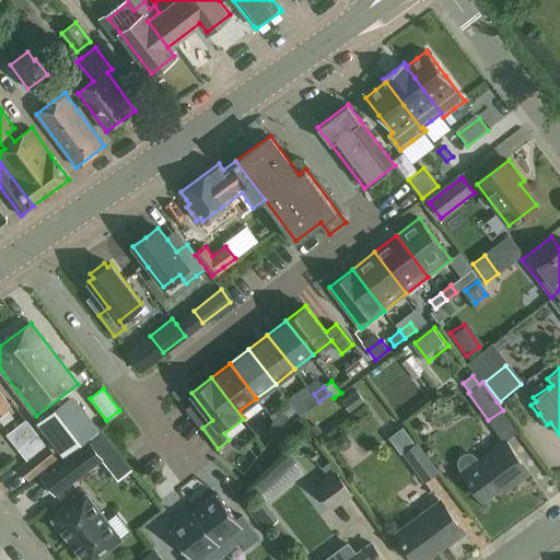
[(349,410),(363,399),(357,392),(342,403),(349,410)]
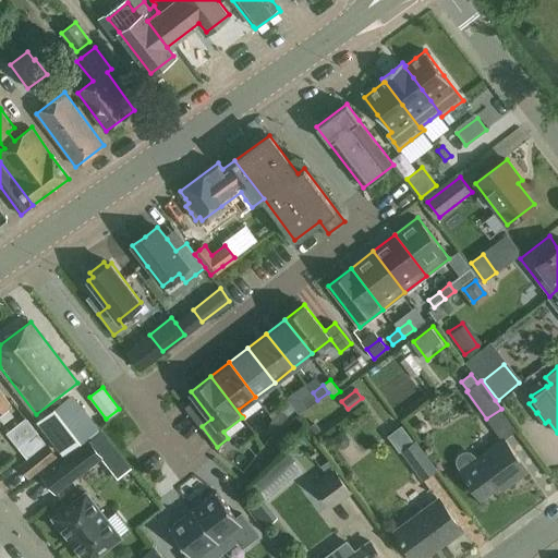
[(41,427),(40,428),(59,453),(60,453),(63,457),(100,425),(72,391),(37,422),(41,427)]
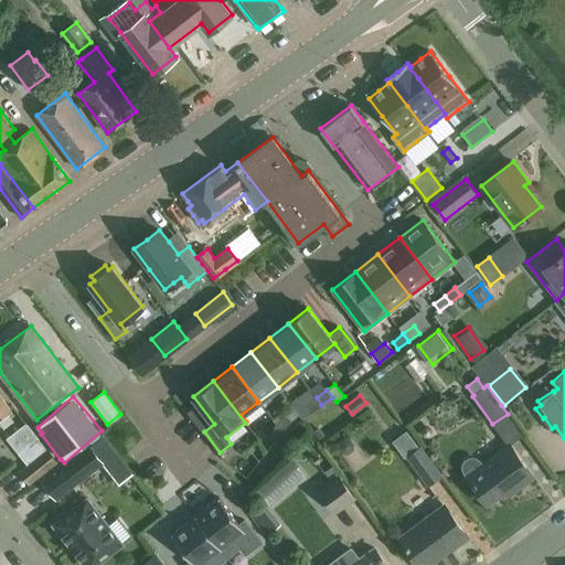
[(321,405),(317,397),(306,406),(311,413),(321,405)]
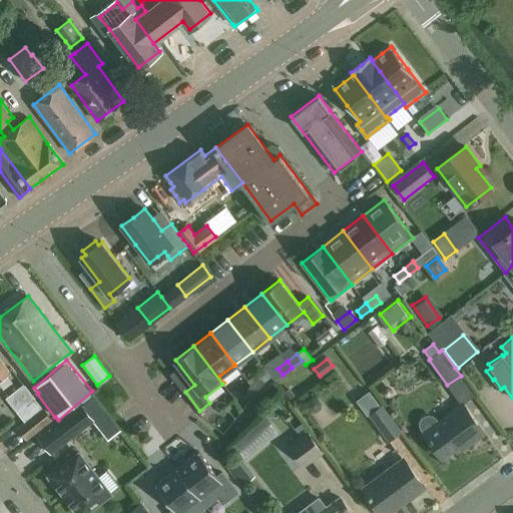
[(258,391),(266,382),(259,377),(251,386),(258,391)]
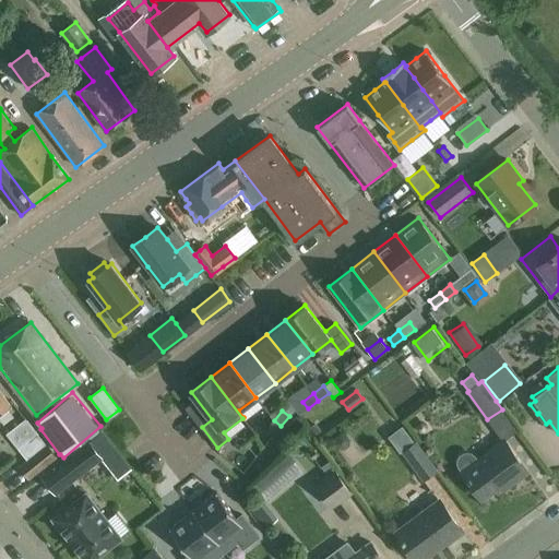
[(281,426),(274,420),(265,430),(273,436),(281,426)]
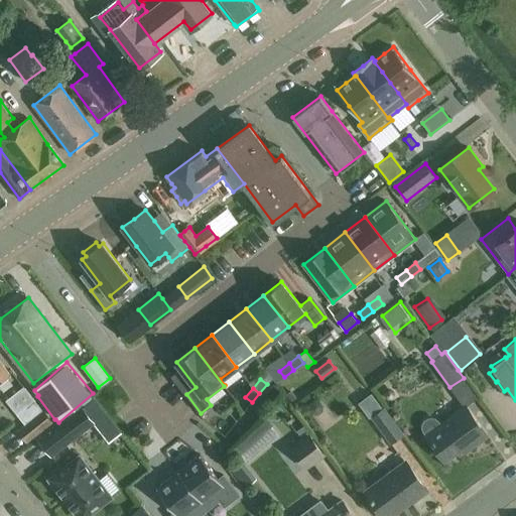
[(371,389),(365,394),(358,399),(367,411),(380,401),(371,389)]
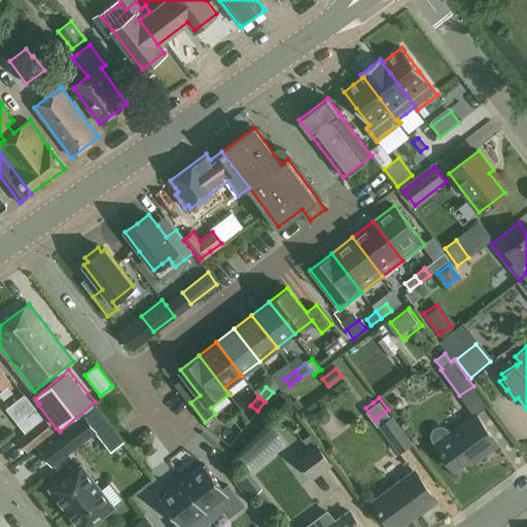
[(56,428),(38,405),(16,423),(26,433),(16,441),(27,453),(56,428)]
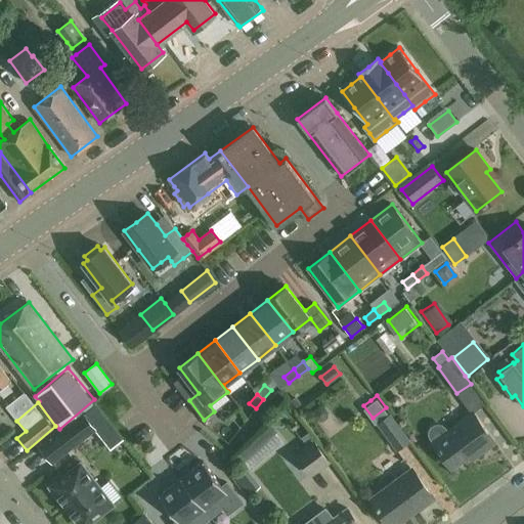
[(377,424),(397,451),(411,440),(391,412),(388,415),(385,409),(376,417),(380,422),(377,424)]
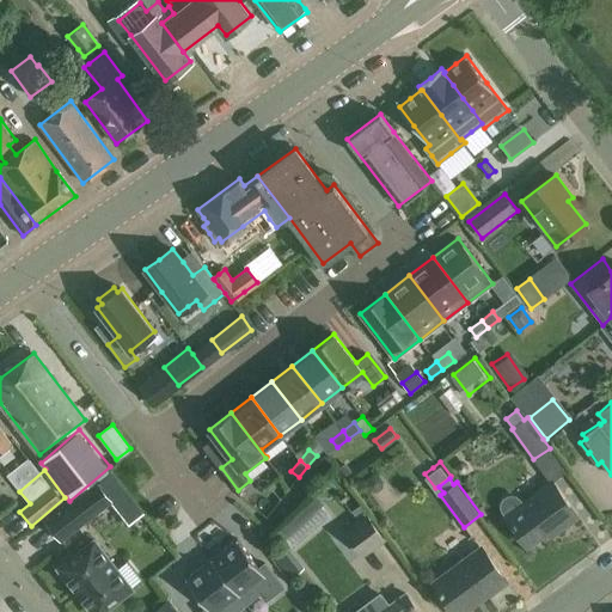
[(577,515),(552,482),(552,481),(550,483),(524,502),(521,499),(518,496),(512,495),(507,496),(503,499),(501,503),(501,507),(502,512),(506,516),(527,546),(550,530),(554,533),(577,515)]
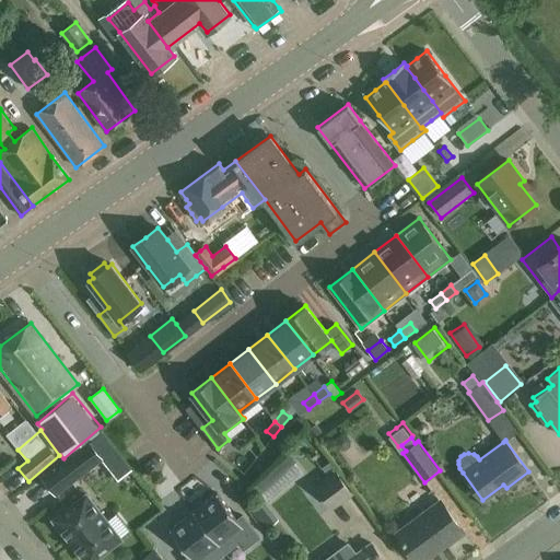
[(101,458),(89,443),(61,465),(73,480),(101,458)]
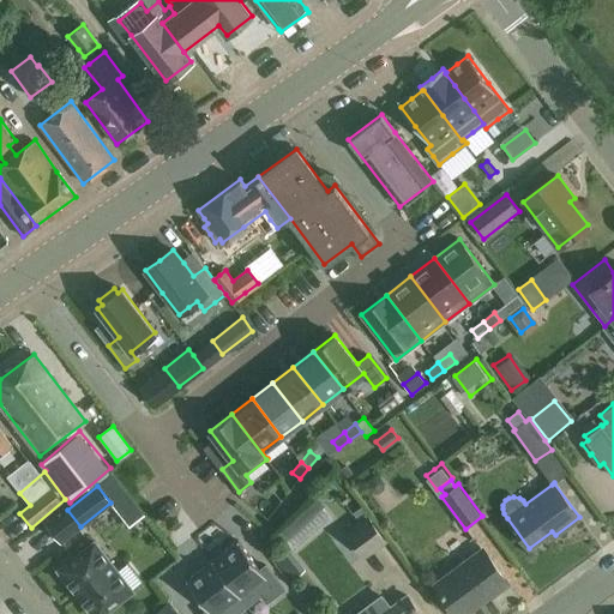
[(325,505),(318,497),(298,513),(277,531),(286,540),(306,523),(325,505)]
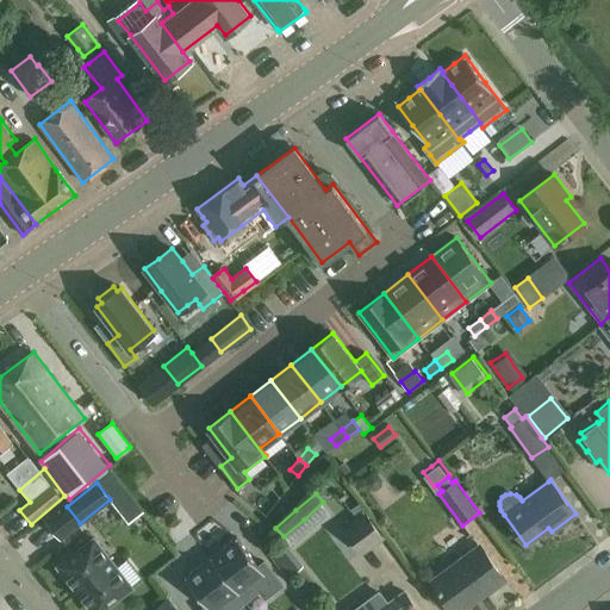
[(359,503),(350,510),(358,518),(366,512),(359,503)]
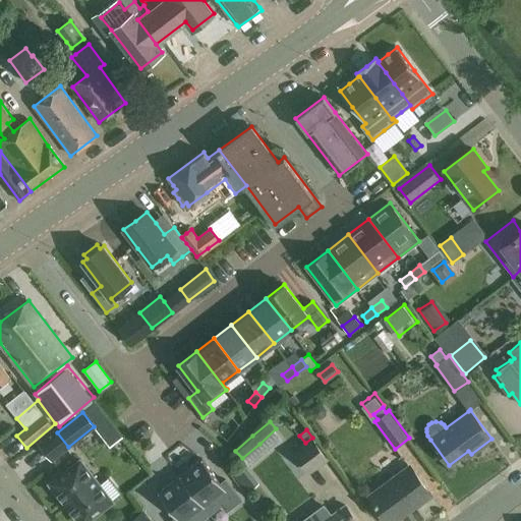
[(293,452),(309,474),(329,460),(312,438),(305,443),(293,452)]
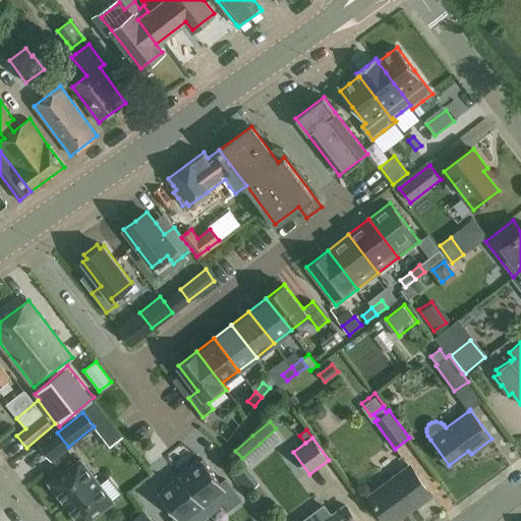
[(200,456),(179,473),(209,511),(221,502),(226,509),(240,497),(224,476),(220,479),(200,456)]
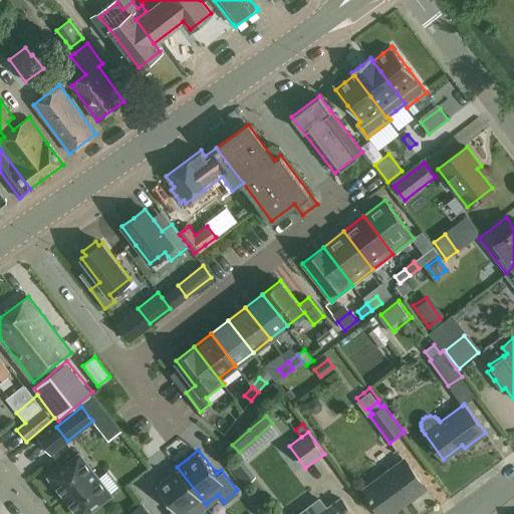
[(64,465),(49,477),(65,497),(78,513),(84,513),(95,506),(110,494),(115,491),(120,487),(113,479),(107,471),(103,475),(98,478),(88,466),(79,454),(64,465)]
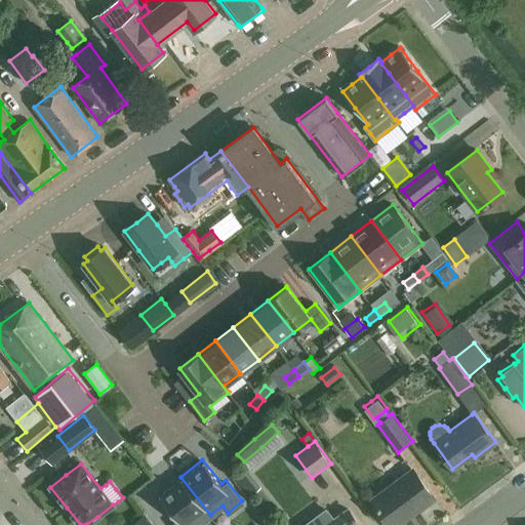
[(371,498),(391,524),(411,509),(414,513),(434,498),(412,469),(371,498)]
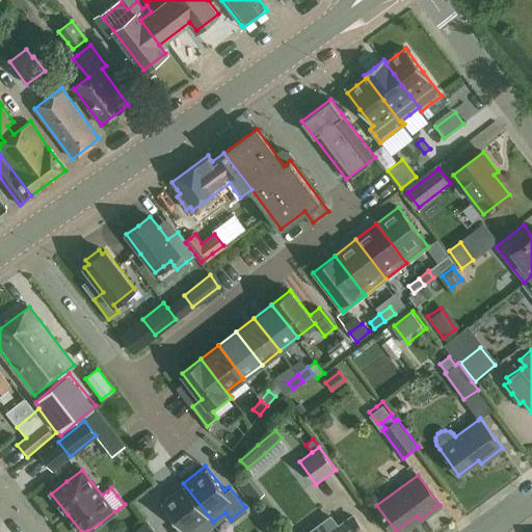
[(183,483),(160,501),(180,526),(175,529),(177,531),(202,531),(213,522),(183,483)]
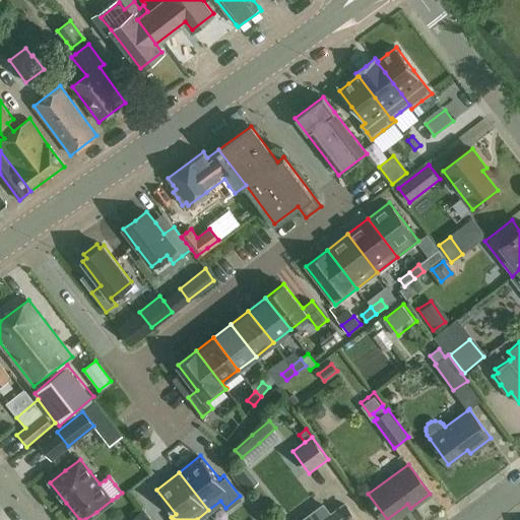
[(306,516),(300,519),(355,519),(351,513),(344,504),(337,509),(331,514),(327,509),(323,504),(306,516)]
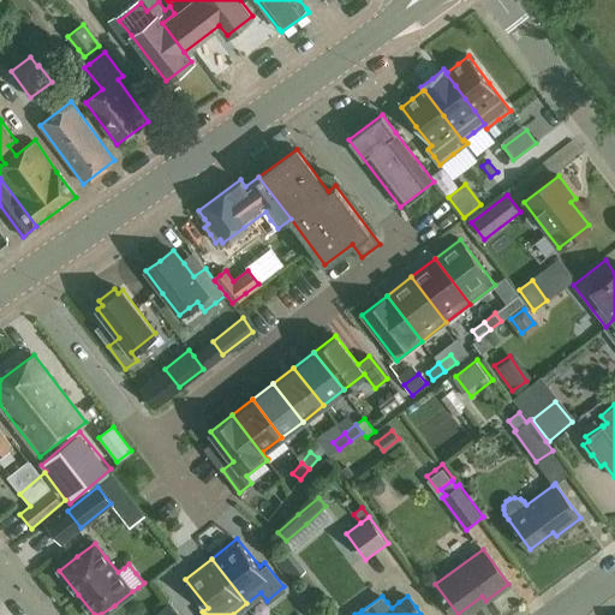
[(175,614),(166,603),(149,614),(175,614)]
